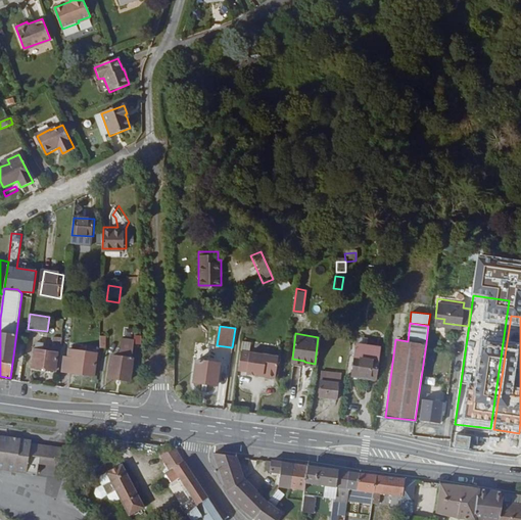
[(119,356),(111,355),(109,376),(130,379),(133,358),(132,358),(135,338),(122,336),(119,356)]
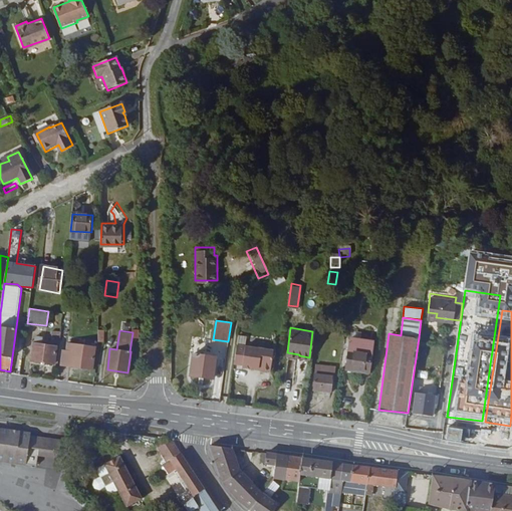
[(60,341),(67,342),(69,342),(70,334),(61,333),(60,341)]
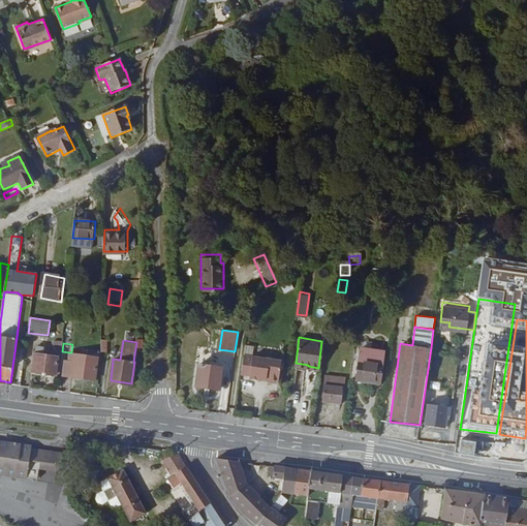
[(384,350),(361,347),(357,378),(380,382),(384,350)]
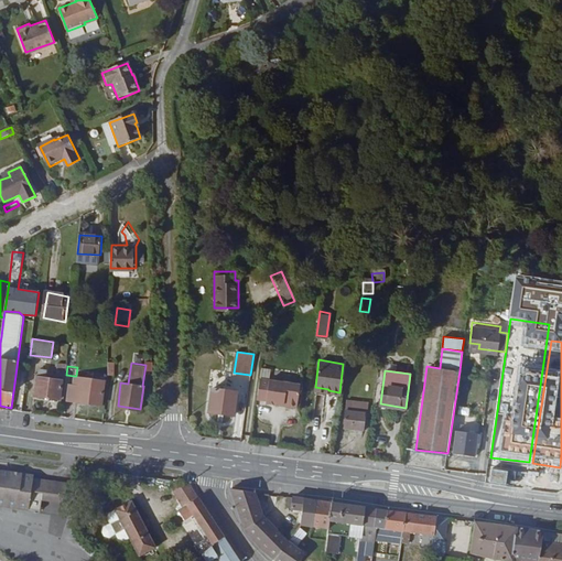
[(62,378),(38,375),(34,395),(60,398),(62,378)]
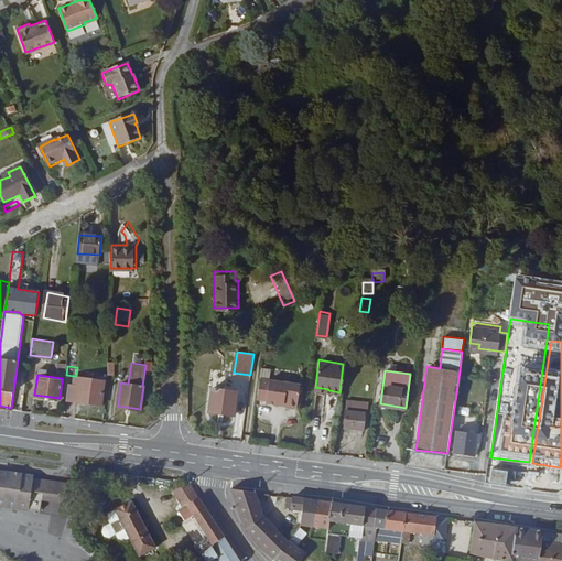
[(73,383),(69,383),(67,399),(100,403),(104,379),(76,376),(74,376),(73,383)]
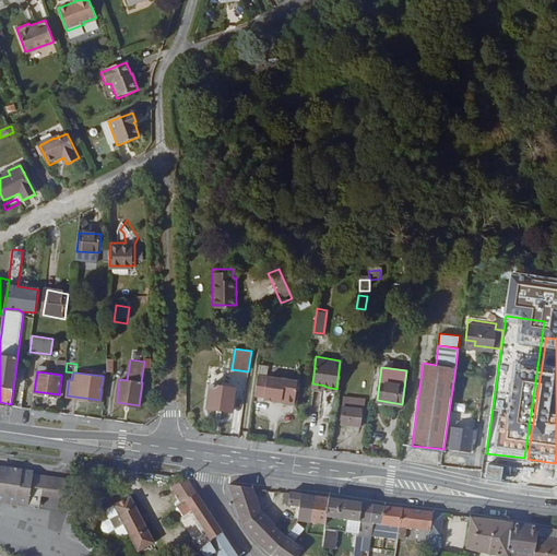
[(298,380),(259,374),(256,394),(265,395),(264,399),(295,403),(298,380)]
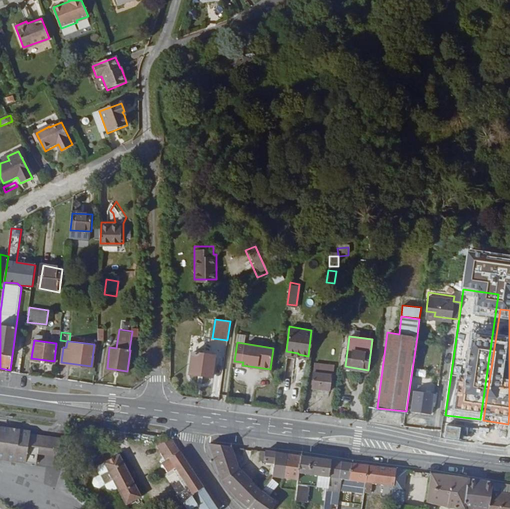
[(216,354),(194,351),(191,372),(213,375),(216,354)]
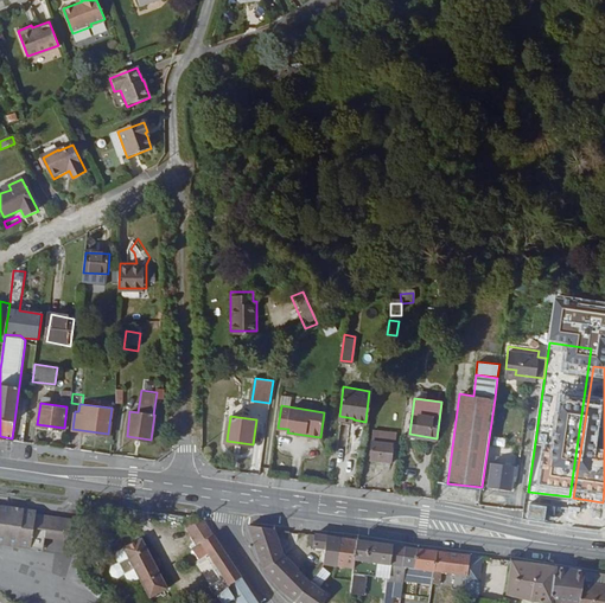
[(373,440),(370,457),(389,461),(393,442),(373,440)]
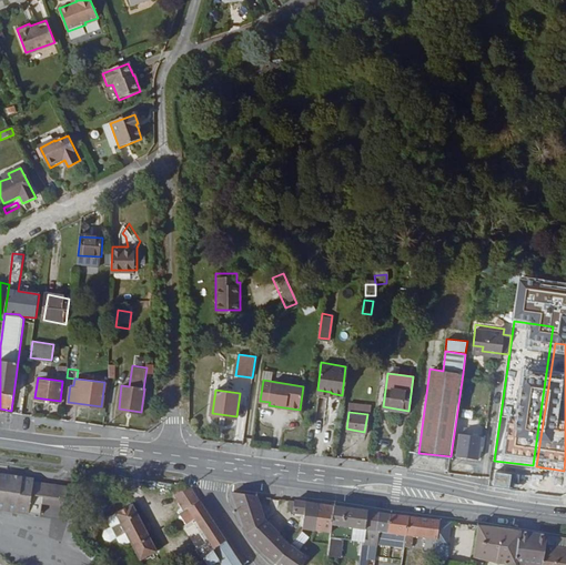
[(482,436),(460,433),(456,456),(478,460),(482,436)]
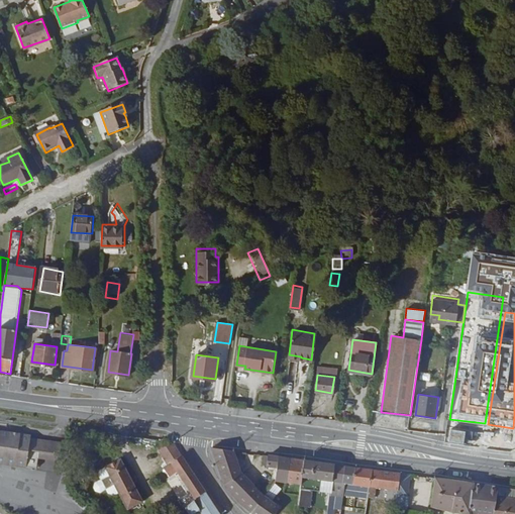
[(36,456),(58,458),(60,446),(26,442),(26,438),(0,434),(0,467),(34,472),(36,456)]
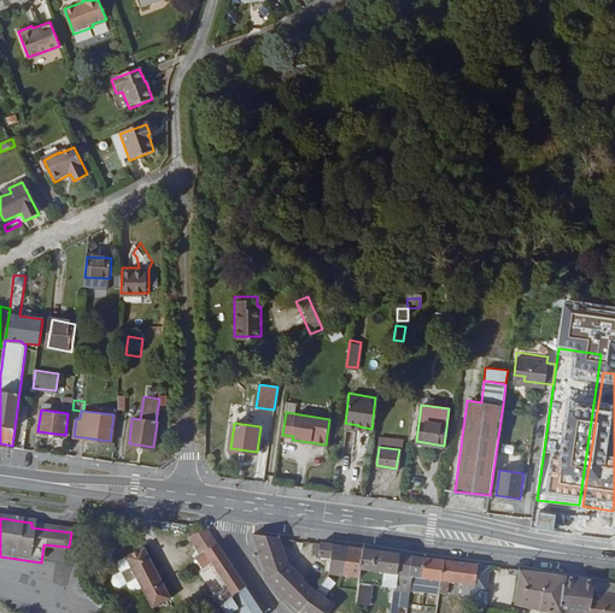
[(204,530),(187,540),(195,555),(212,546),(204,530)]
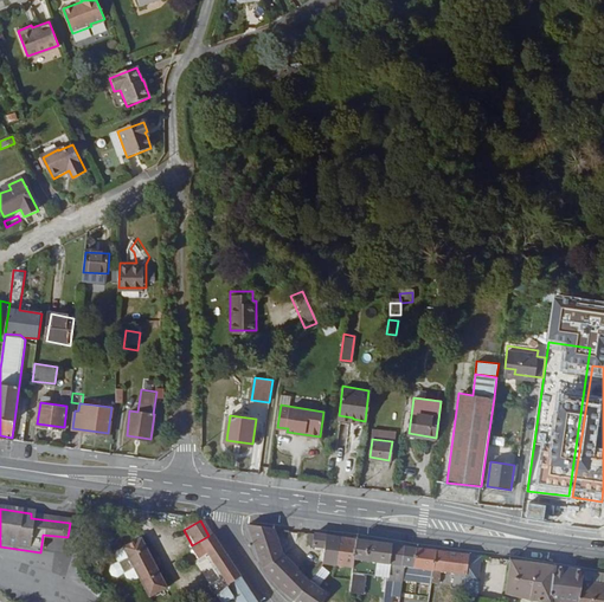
[(283,591),(297,601),(310,582),(300,574),(282,555),(274,528),(250,525),(251,529),(264,568),(283,591)]
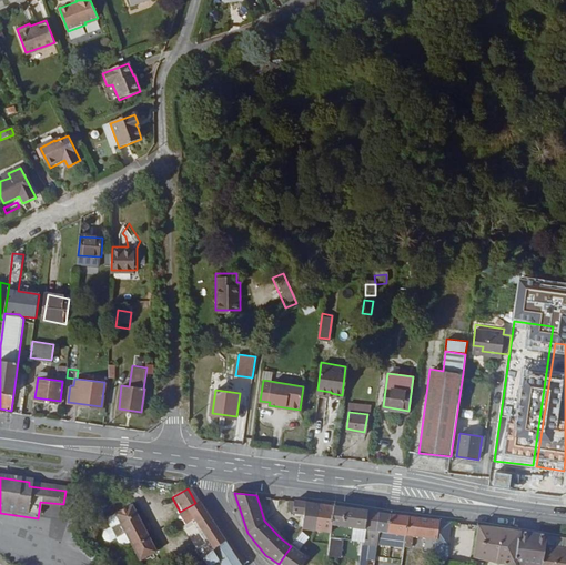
[(304,517),(304,527),(315,530),(319,503),(295,500),(294,512),(301,513),(301,516),(304,517)]
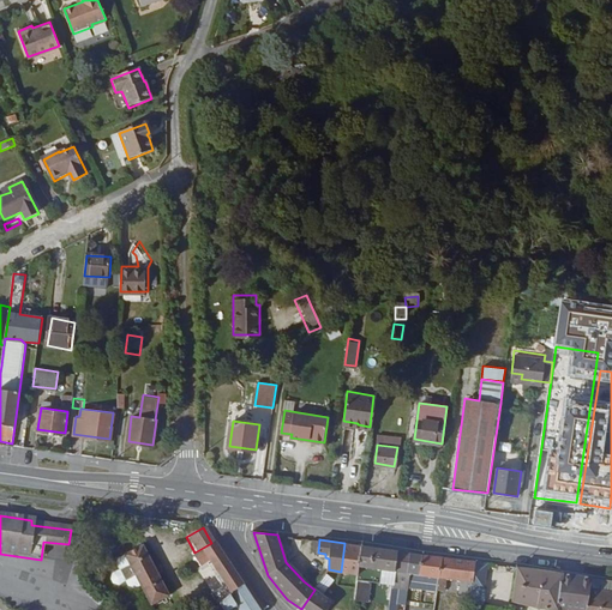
[(226,585),(213,597),(219,607),(220,605),(234,593),(246,587),(220,543),(207,550),(199,562),(204,567),(213,563),(226,585)]
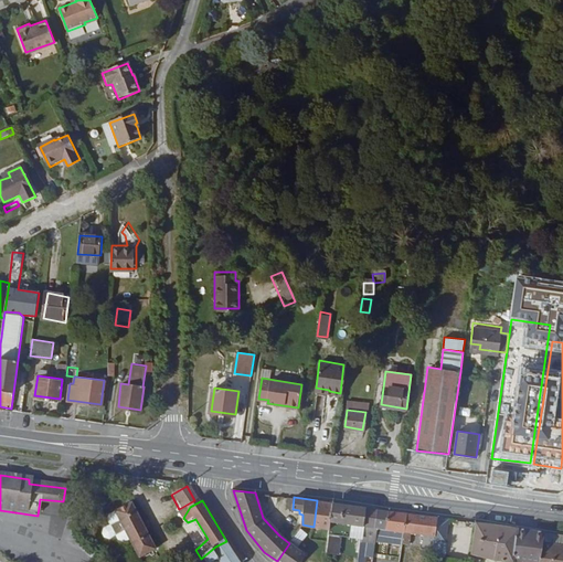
[(329,529),(332,502),(317,500),(314,527),(329,529)]
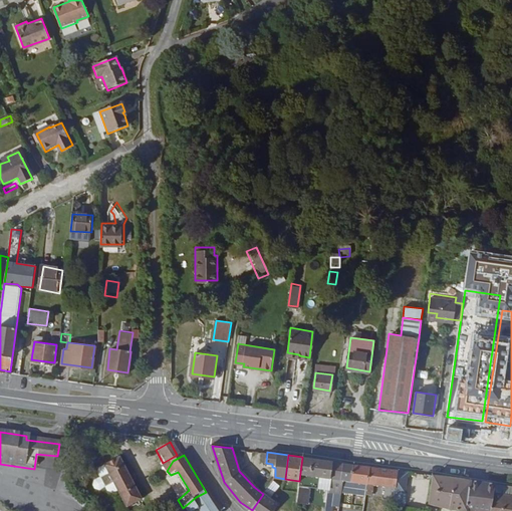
[(316,459),(302,457),(299,481),(298,484),(329,488),(332,461),(316,459)]
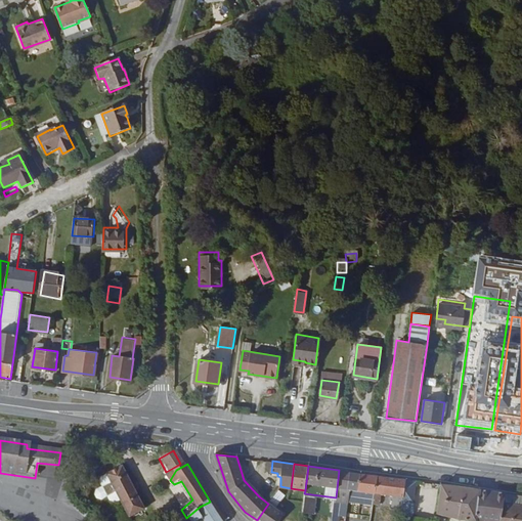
[(145,512),(121,469),(106,477),(121,502),(131,519),(145,512)]
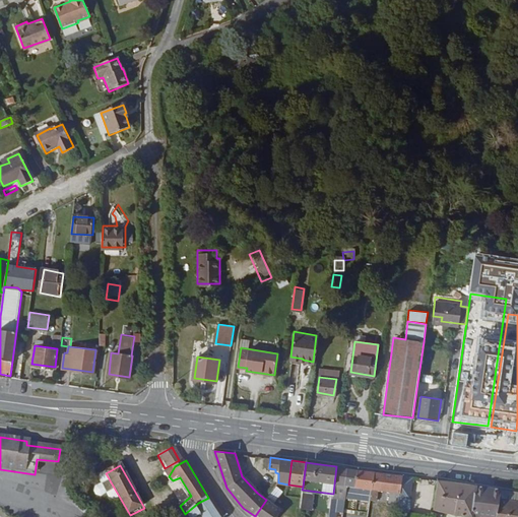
[(336,466),(333,494),(330,516),(336,516),(339,499),(345,499),(346,485),(344,485),(346,467),(336,466)]
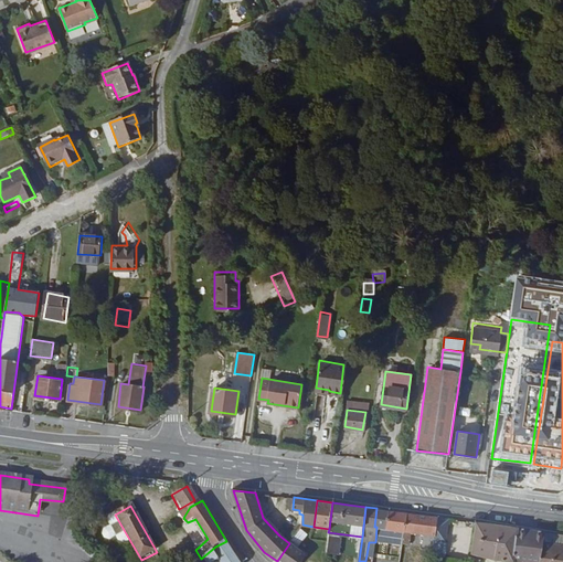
[(395,529),(404,530),(406,512),(376,508),(374,527),(376,527),(378,527),(395,529)]
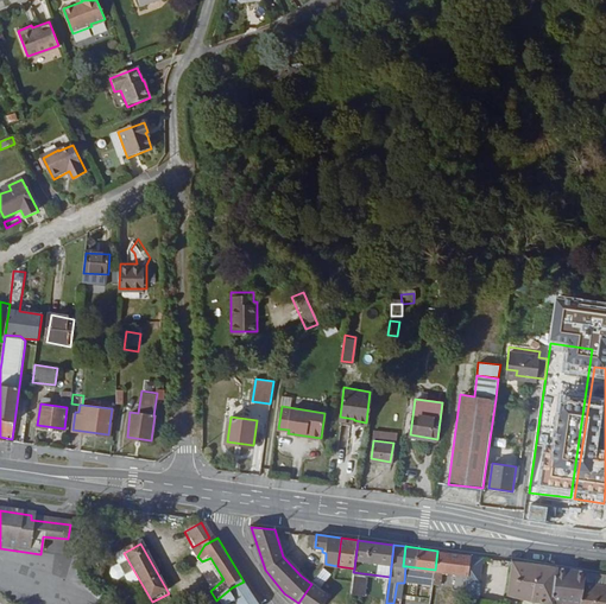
[(437,551),(435,570),(434,583),(434,584),(441,585),(442,572),(460,574),(459,587),(467,587),(471,554),(437,551)]
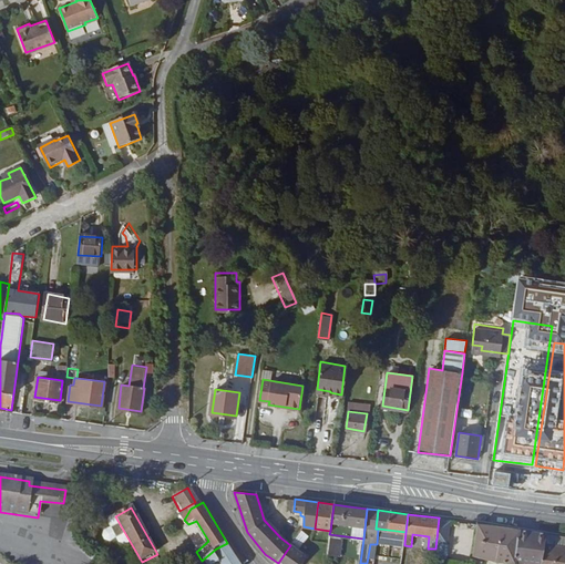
[(131,543),(115,516),(109,520),(108,524),(110,530),(104,533),(103,539),(104,542),(111,544),(116,541),(120,546),(124,547),(131,543)]
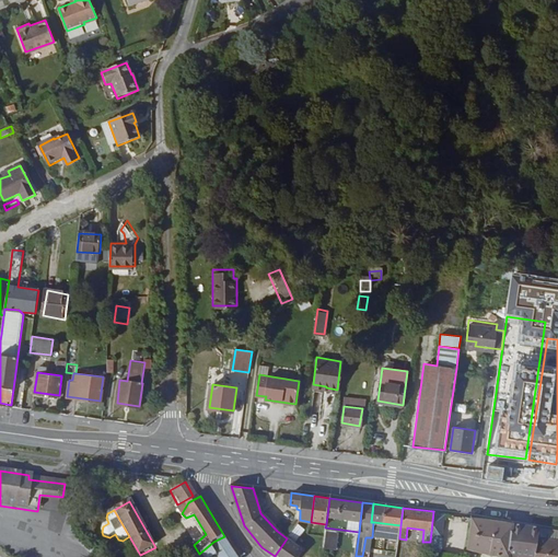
[(444,513),(433,511),(430,542),(439,543),(440,535),(441,535),(444,513)]
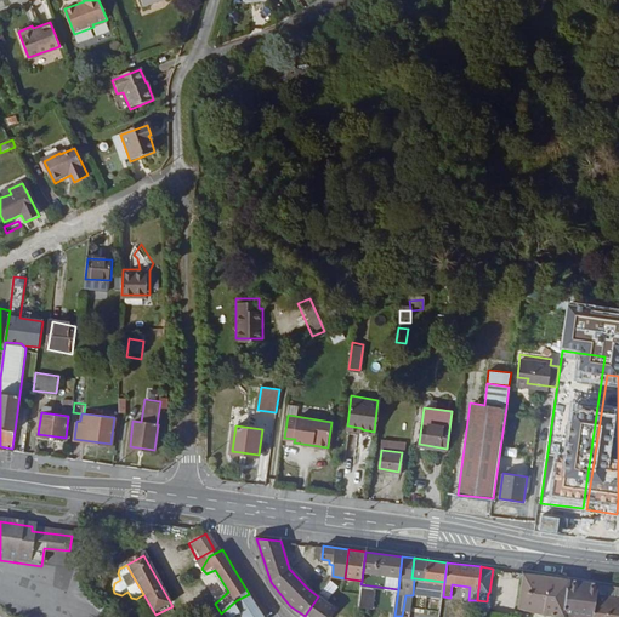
[(563,616),(567,578),(522,572),(518,607),(543,615),(554,616),(563,616)]
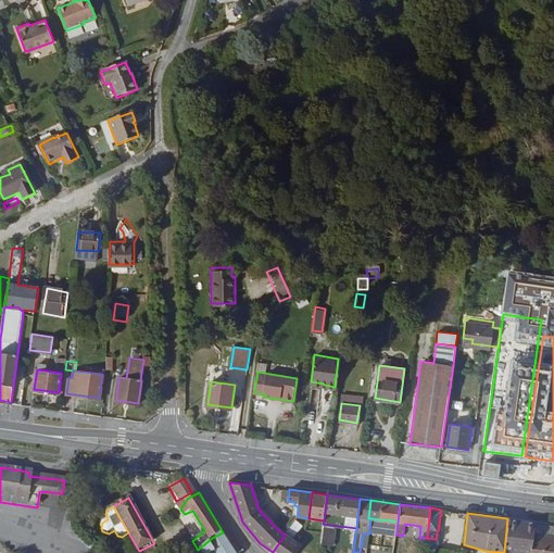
[(532,523),(507,518),(504,552),(553,552),(553,550),(553,536),(531,533),(532,523)]
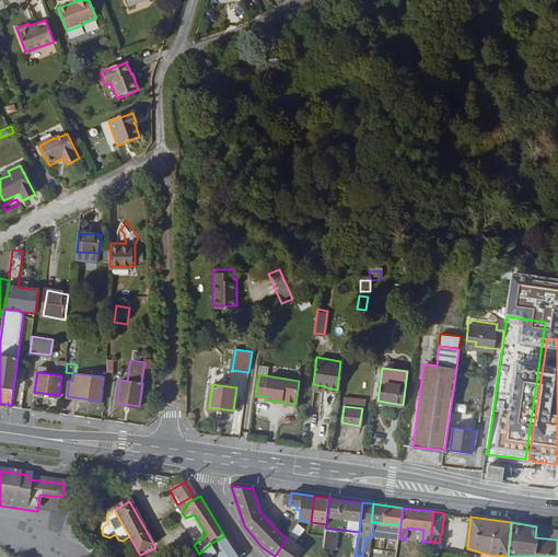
[(391,536),(399,537),(400,525),(392,524),(391,536)]
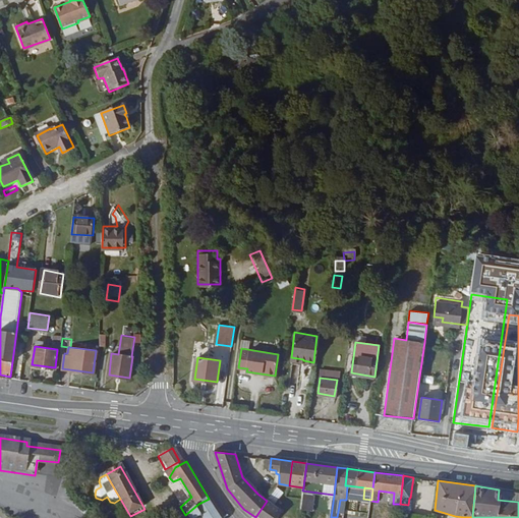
[(498,500),(518,502),(518,492),(499,490),(498,500)]
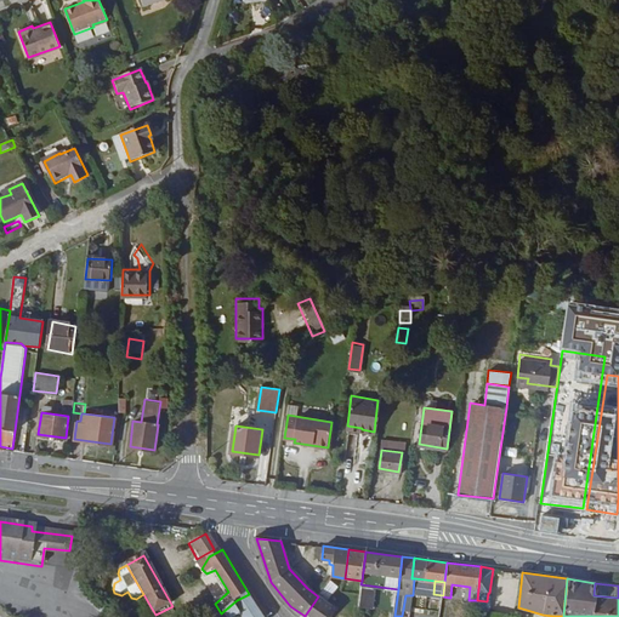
[(321,596),(329,600),(335,587),(325,584),(321,596)]
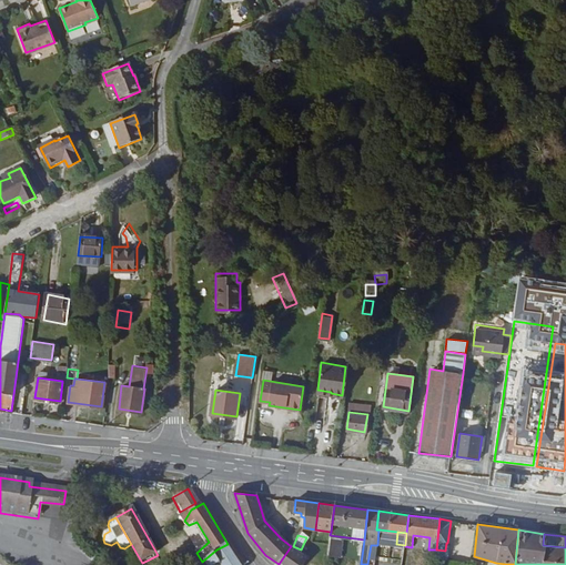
[(203,561),(206,564),(240,564),(228,544),(216,550),(203,561)]
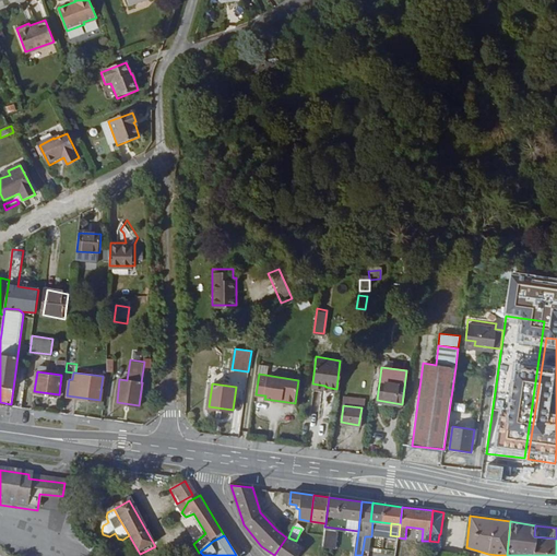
[(286,537),(274,555),(297,555),(301,549),(286,537)]
